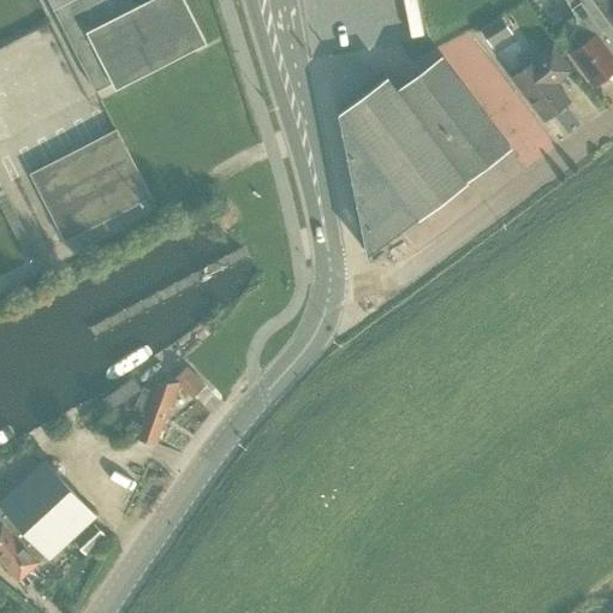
[(185,0),(154,0),(153,1),(138,10),(132,0),(75,0),(55,10),(97,91),(115,83),(118,88),(207,42),(185,0)]
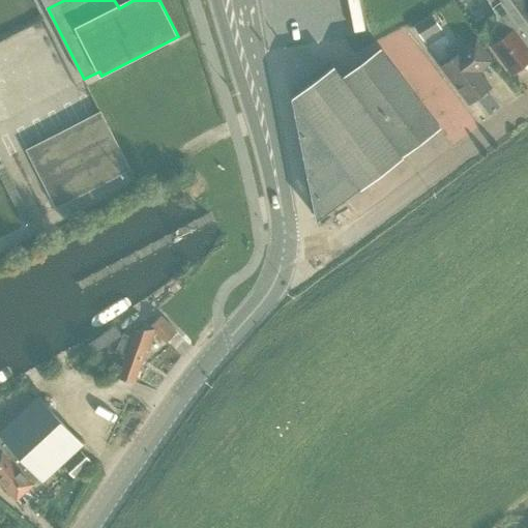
[(527,25),(508,0),(488,0),(493,6),(498,16),(498,19),(498,20),(498,22),(497,26),(493,30),(492,31),(492,34),(492,37),(492,40),(492,41),(493,44),(494,45),(492,47),(512,75),(523,67),(526,68),(527,67),(527,25)]
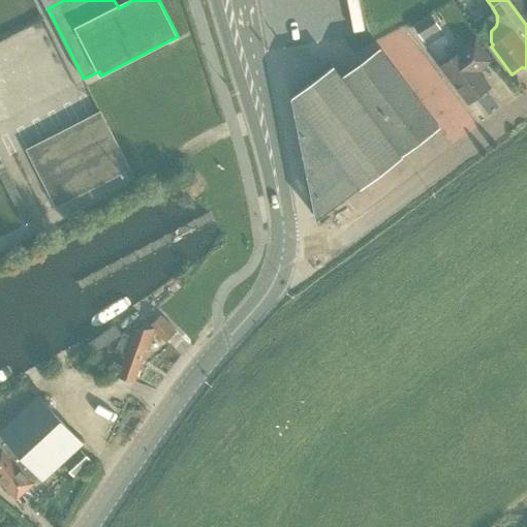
[(526,0),(510,0),(509,1),(522,18),(526,16),(526,0)]
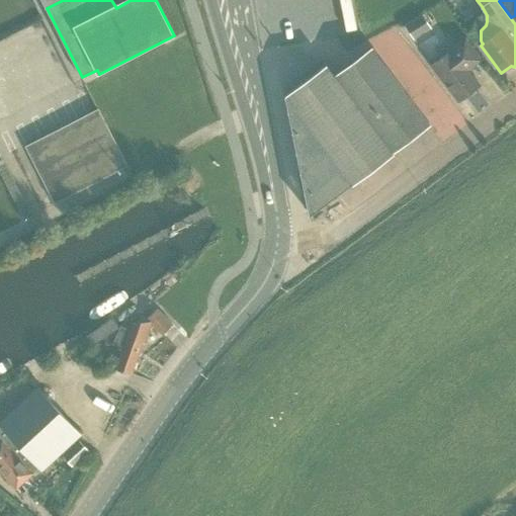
[(423,13),(405,24),(415,40),(433,29),(423,13)]
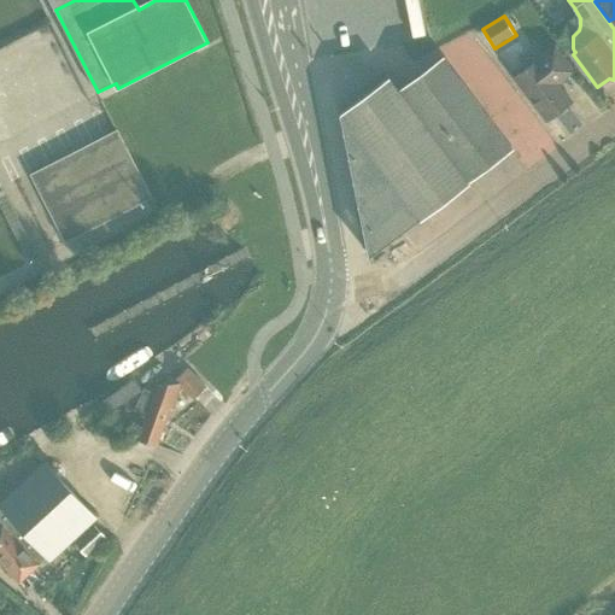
[(555,48),(515,78),(548,122),(572,103),(557,85),(573,72),(555,48)]
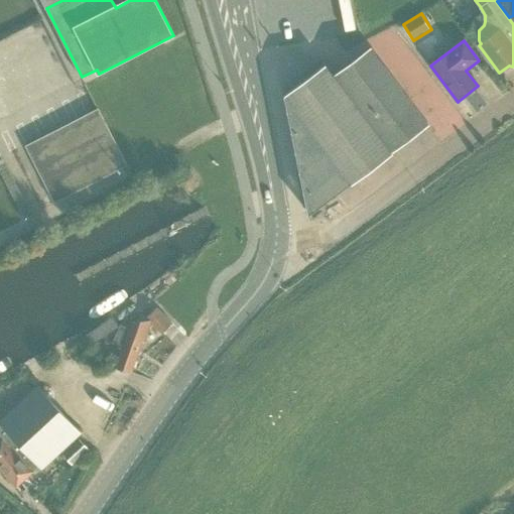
[(372,47),(334,76),(326,65),(283,95),(305,212),(306,213),(389,153),(388,152),(427,124),(372,47)]
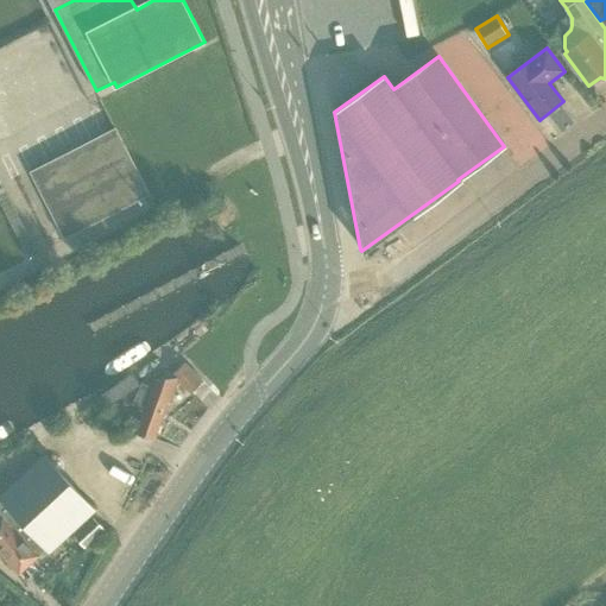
[(517,122),(503,102),(487,114),(502,134),(517,122)]
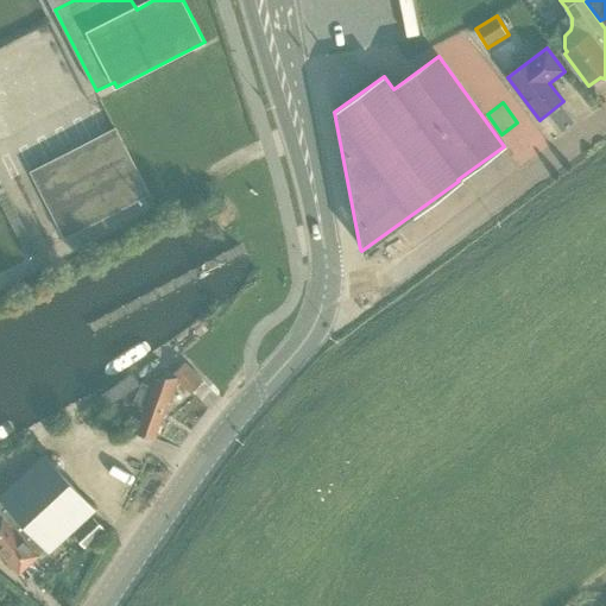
[(114,215),(150,197),(115,130),(29,174),(63,241),(114,215)]
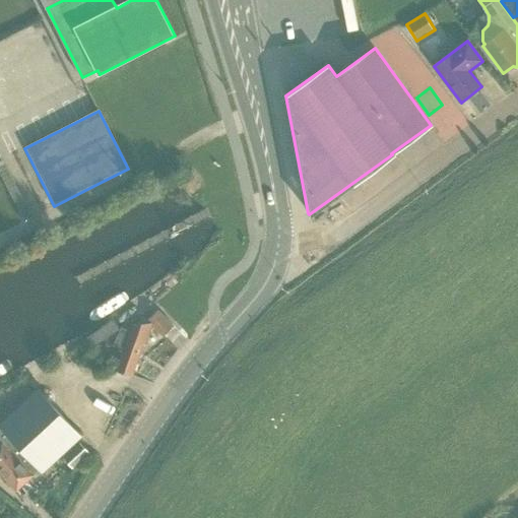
[(165,338),(176,326),(159,311),(149,321),(151,325),(165,338)]
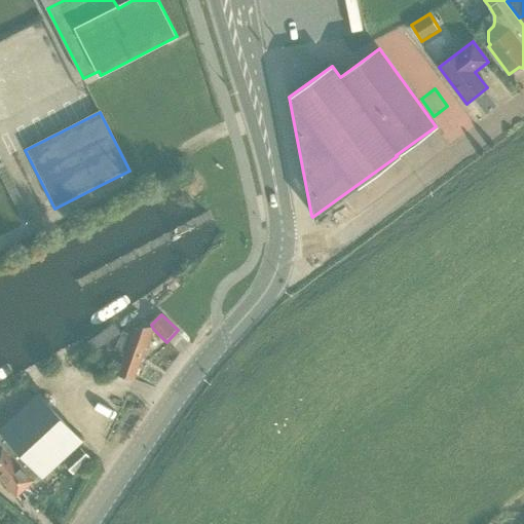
[(122,333),(116,324),(89,342),(96,350),(122,333)]
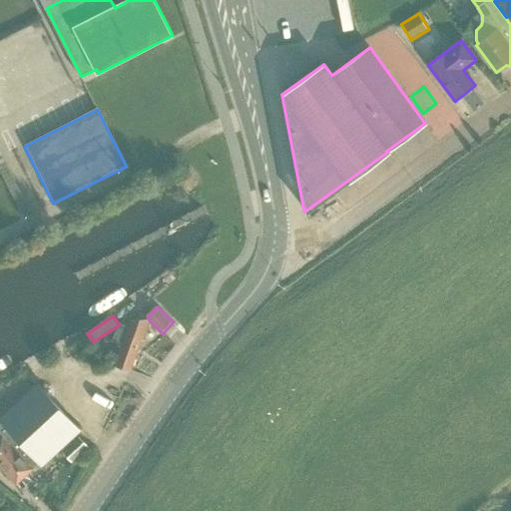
[(142,342),(149,322),(129,322),(127,329),(119,326),(113,343),(120,346),(113,366),(129,372),(141,341),(142,342)]
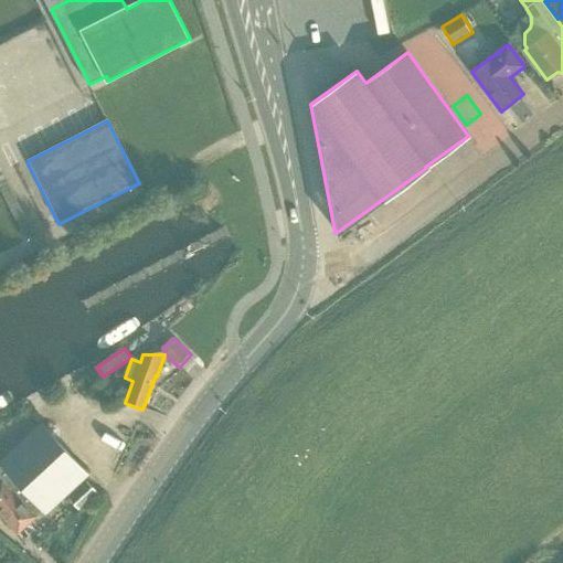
[(38,428),(3,461),(0,457),(0,514),(19,534),(43,511),(46,514),(88,475),(54,441),(52,443),(38,428)]
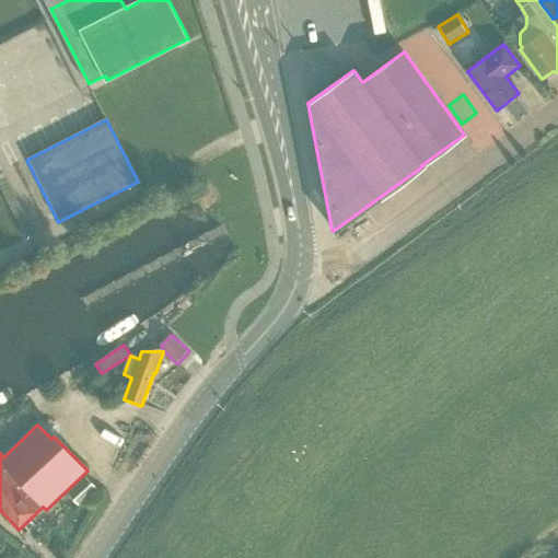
[(80,506),(99,489),(88,478),(70,495),(80,506)]
